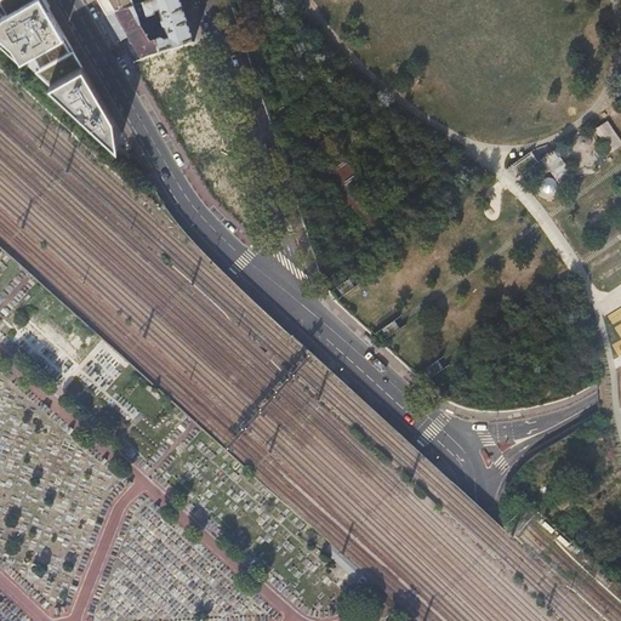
[(43,0),(0,0),(0,40),(3,43),(35,72),(73,50),(60,28),(43,0)]
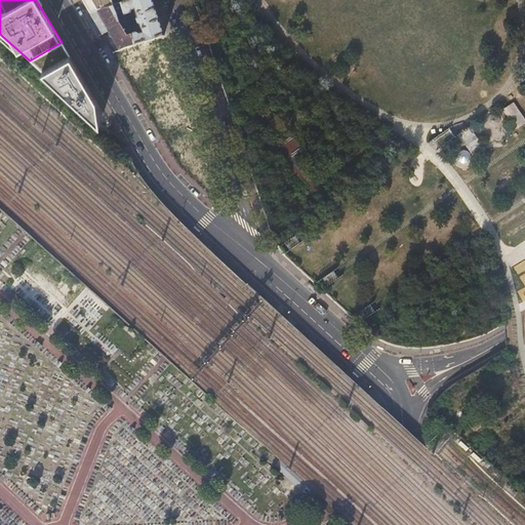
[(134,45),(163,35),(151,0),(130,0),(121,3),(124,14),(130,12),(131,9),(134,8),(137,17),(136,18),(137,22),(130,25),(132,30),(134,30),(135,33),(131,34),(134,45)]
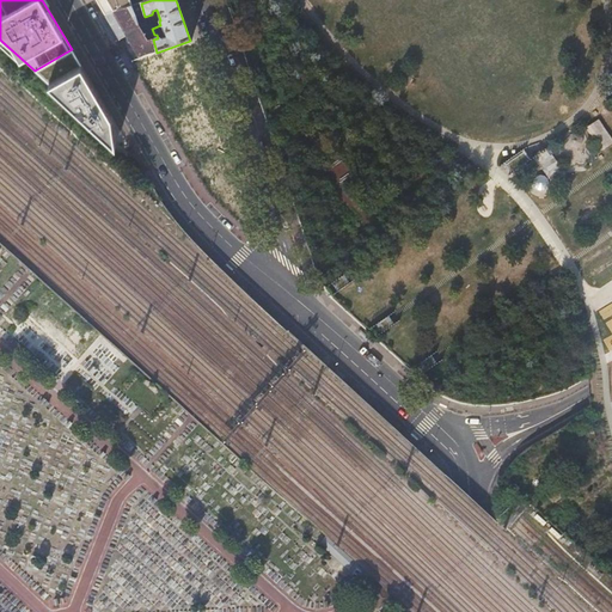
[(139,59),(153,54),(157,53),(153,40),(147,42),(145,36),(146,36),(145,34),(144,35),(138,24),(136,17),(140,16),(141,18),(145,17),(141,4),(104,16),(118,41),(126,37),(139,59)]
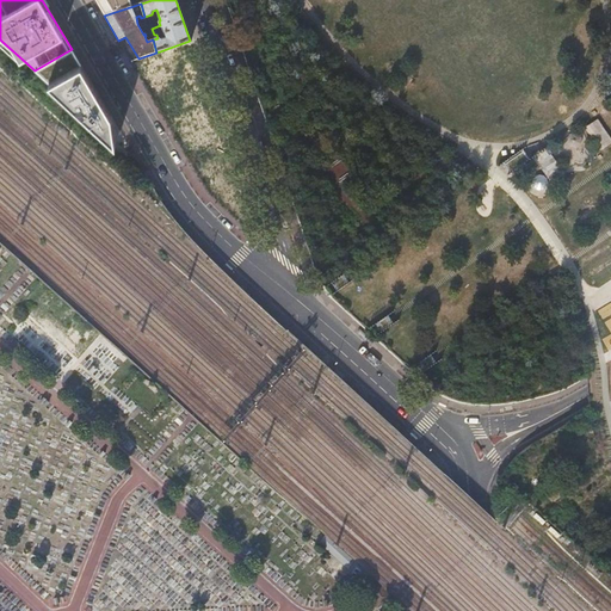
[(115,146),(111,117),(93,86),(79,61),(72,49),(35,71),(115,146)]
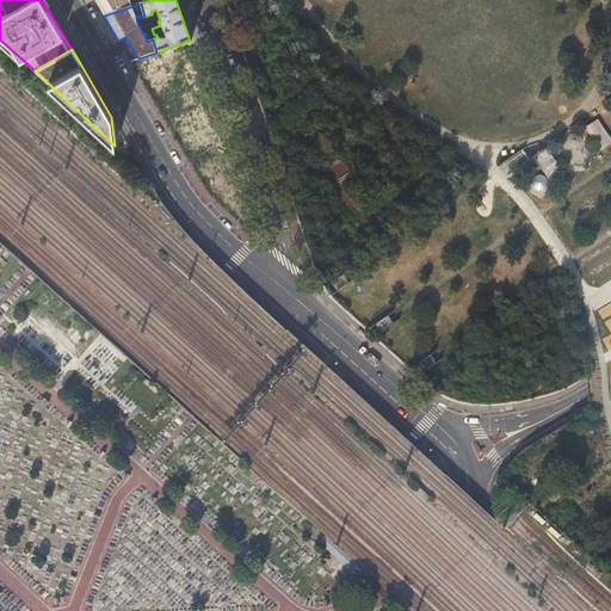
[(523,148),(504,162),(511,173),(530,159),(523,148)]
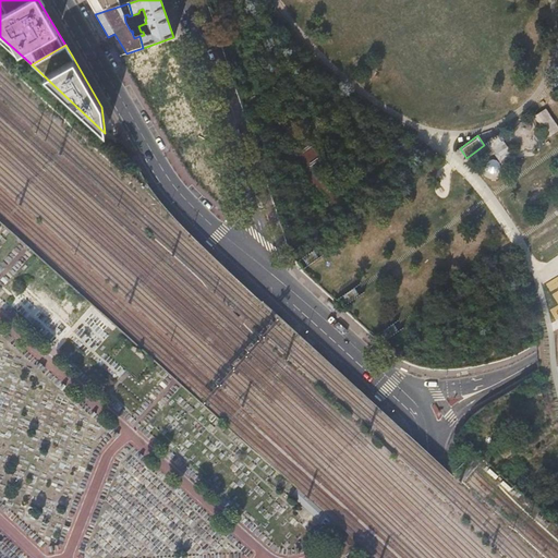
[(485,166),(492,174),(500,169),(494,160),(485,166)]
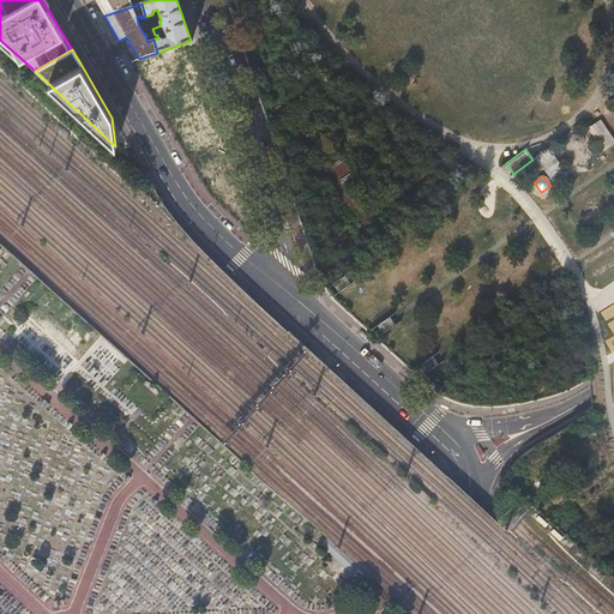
[(344,275),(333,283),(339,293),(351,284),(344,275)]
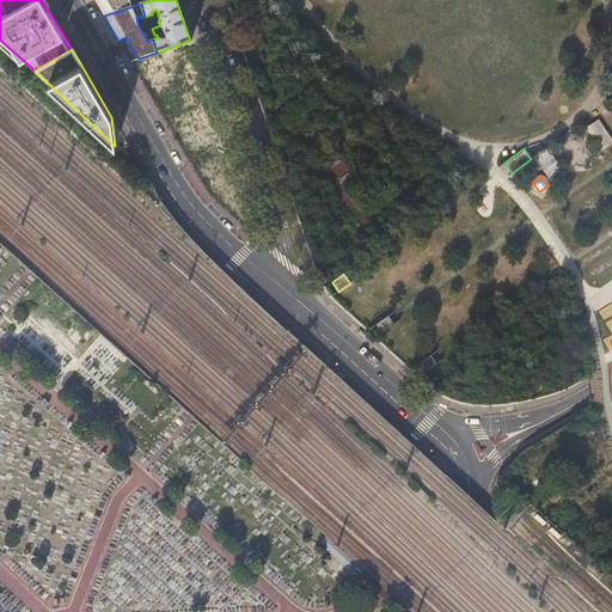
[(389,316),(377,324),(383,332),(395,324),(389,316)]
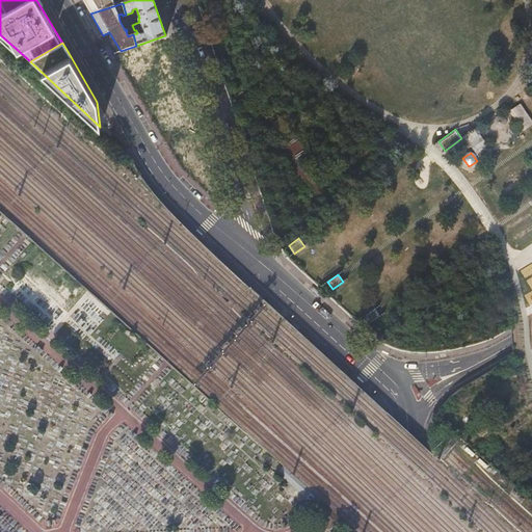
[(256,293),(264,300),(268,296),(260,289),(256,293)]
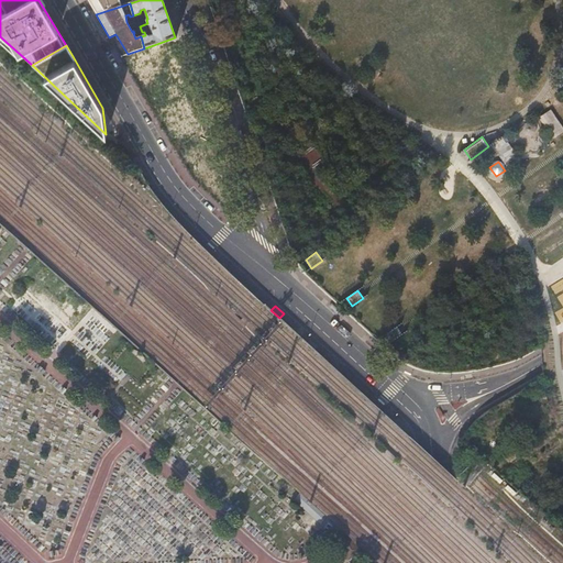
[(397,326),(386,333),(392,342),(403,334),(397,326)]
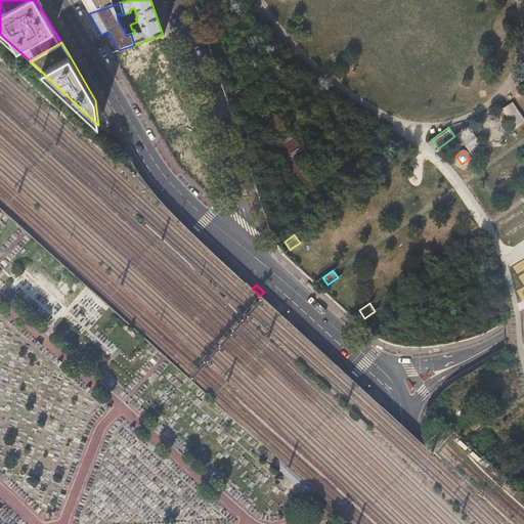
[(315,494),(301,481),(296,488),(307,499),(315,494)]
